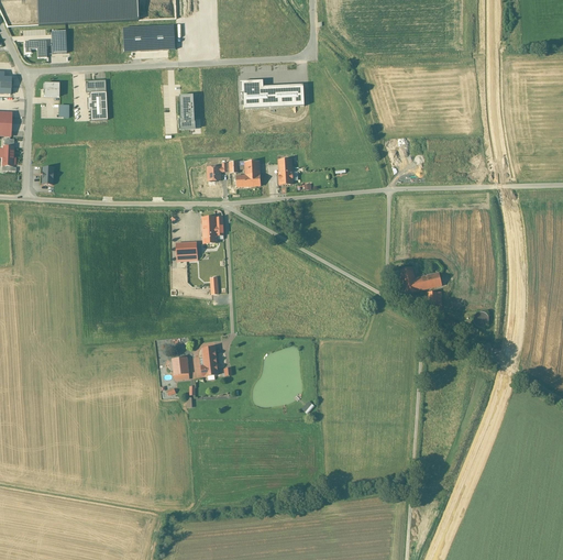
[(52,50),(66,48),(65,28),(51,28),(52,50)]
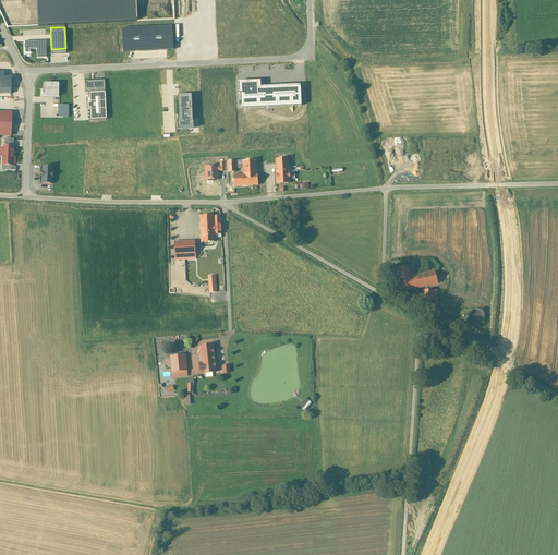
[(105,77),(84,79),(85,89),(88,89),(105,88),(105,77)]
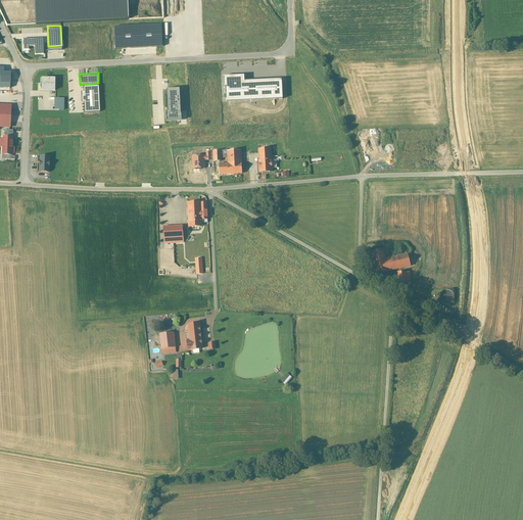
[(41,77),(41,89),(54,89),(54,77),(41,77)]
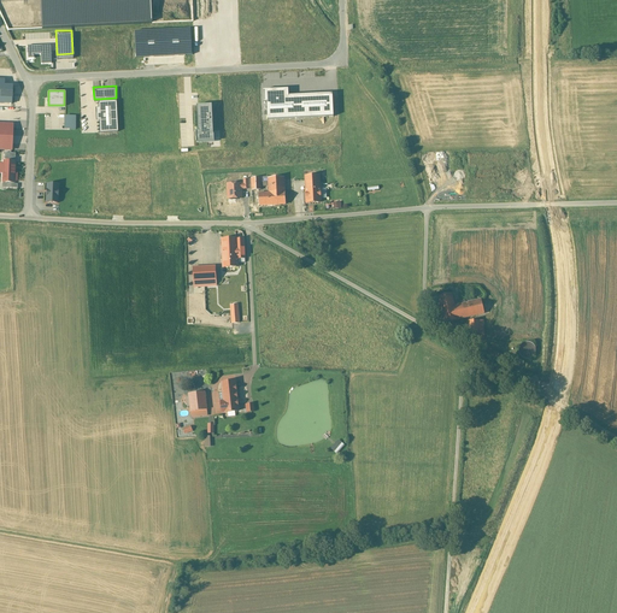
[(116,98),(98,99),(99,129),(117,129),(116,98)]
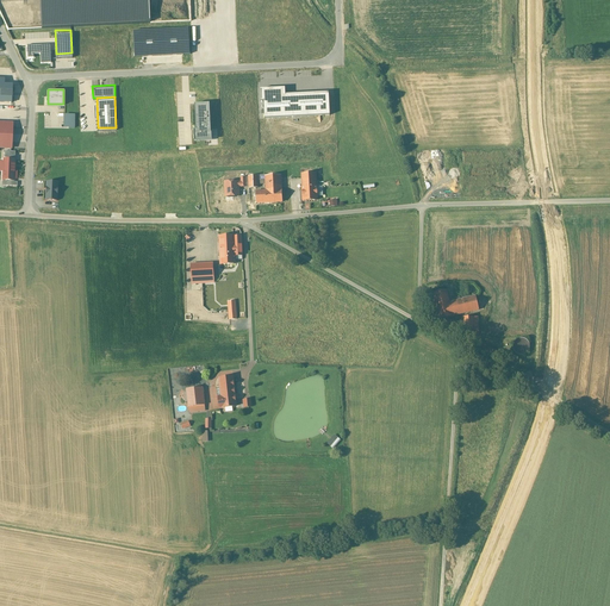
[(197,136),(211,135),(210,98),(195,98),(197,136)]
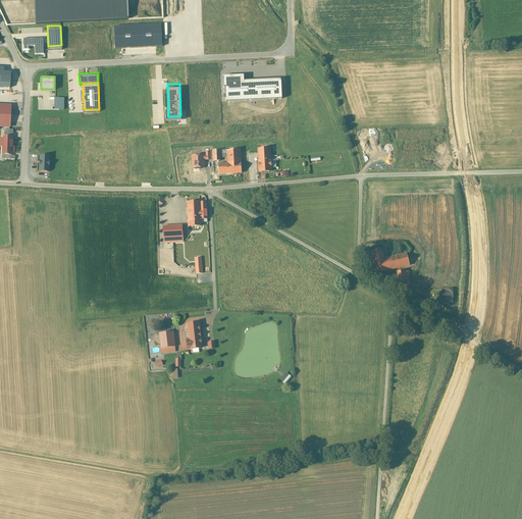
[(64,96),(54,96),(54,108),(64,108),(64,96)]
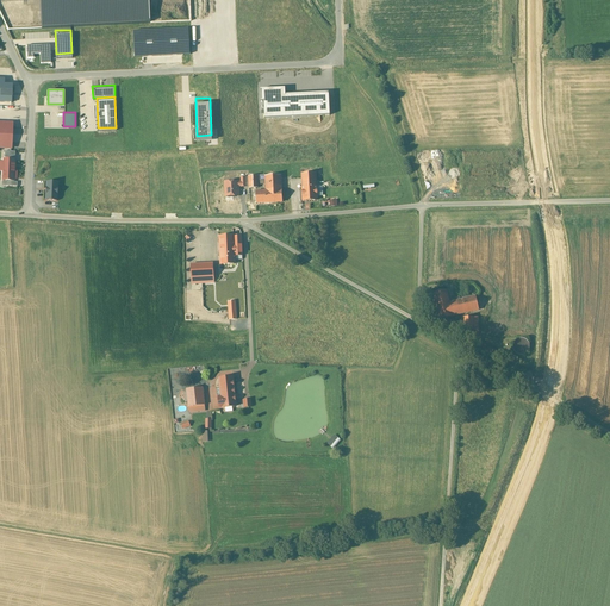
[(0,120),(0,144),(12,145),(13,122),(0,120)]
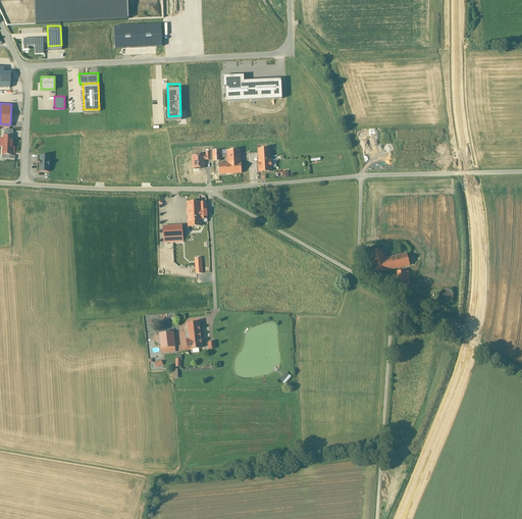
[(12,135),(2,134),(2,137),(1,137),(0,144),(2,144),(1,152),(12,152),(12,150),(14,151),(14,143),(12,143),(12,135)]
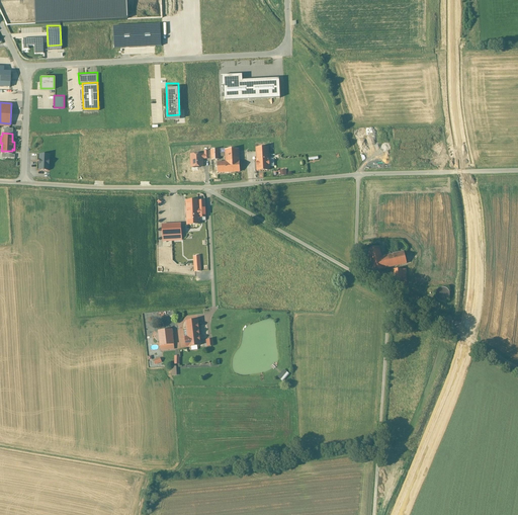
[(256,145),(257,156),(269,156),(268,144),(256,145)]
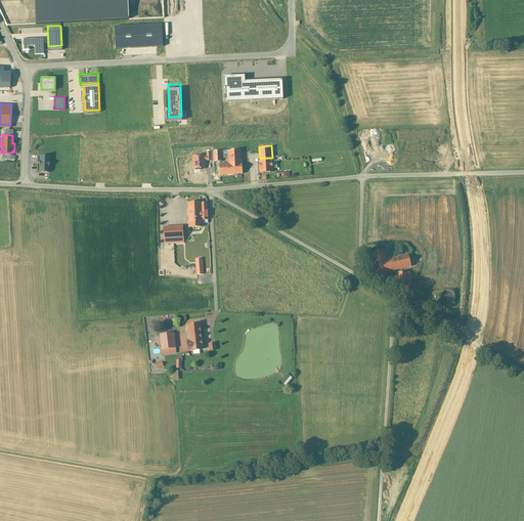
[(227,150),(221,152),(221,156),(228,155),(228,161),(219,162),(220,172),(243,171),(242,147),(228,148),(227,150)]
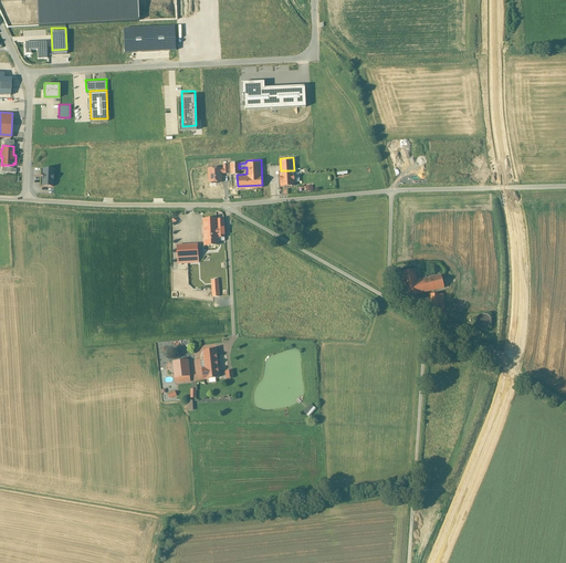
[(240,171),(239,168),(239,164),(239,160),(231,160),(231,171),(240,171)]
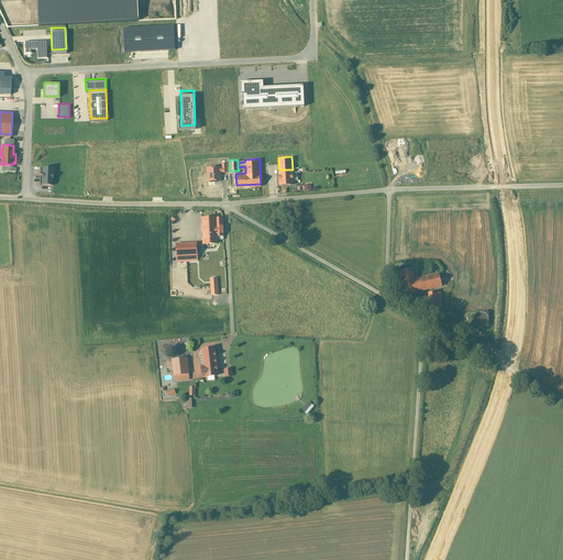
[(223,169),(222,164),(206,165),(206,177),(214,177),(214,180),(220,180),(220,174),(221,174),(221,169),(223,169)]
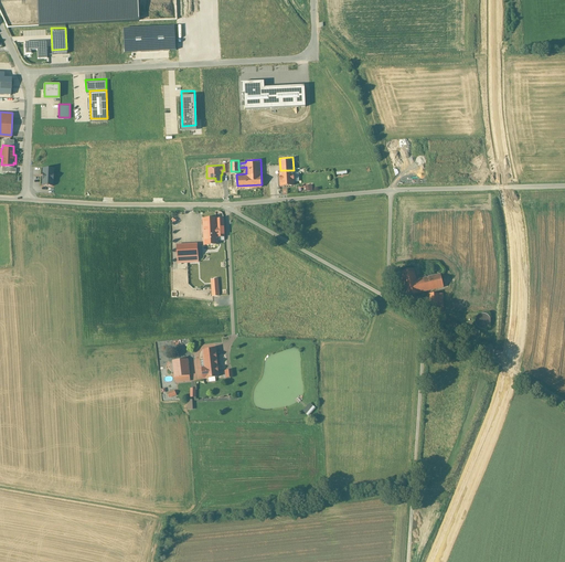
[(42,167),(41,184),(52,184),(53,167),(42,167)]
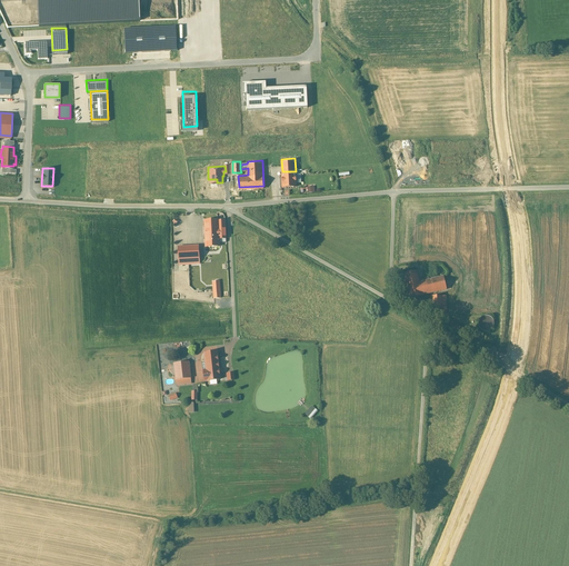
[(296,184),(296,171),(282,171),(282,185),(296,184)]
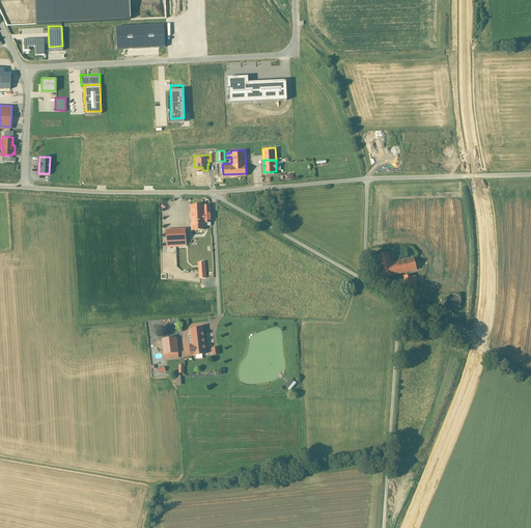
[(210,202),(191,203),(192,227),(205,226),(204,220),(211,220),(210,202)]
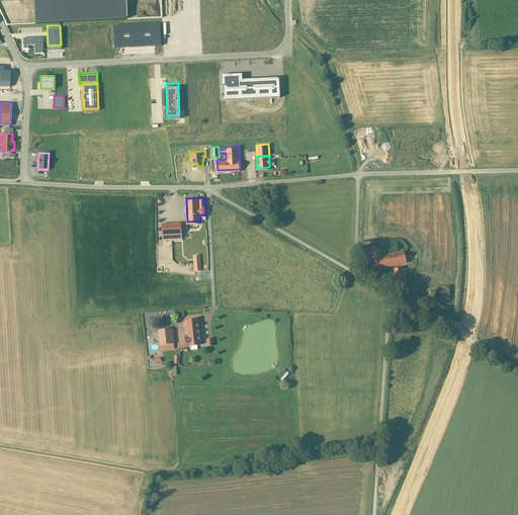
[(182,255),(180,222),(162,222),(163,239),(171,238),(171,256),(182,255)]
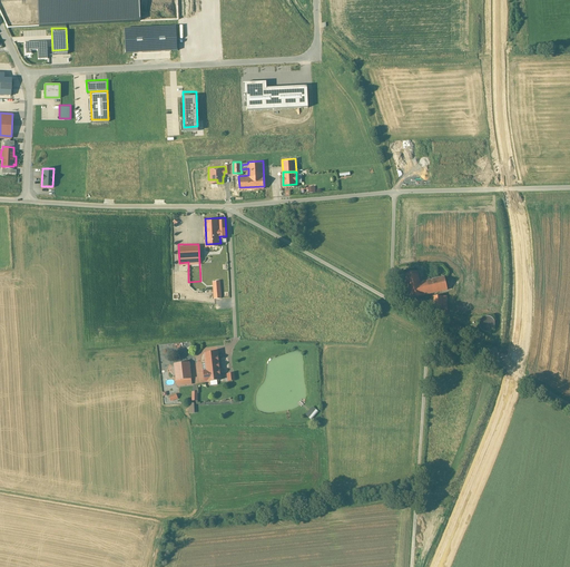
[(226,253),(213,254),(214,265),(227,264),(226,253)]
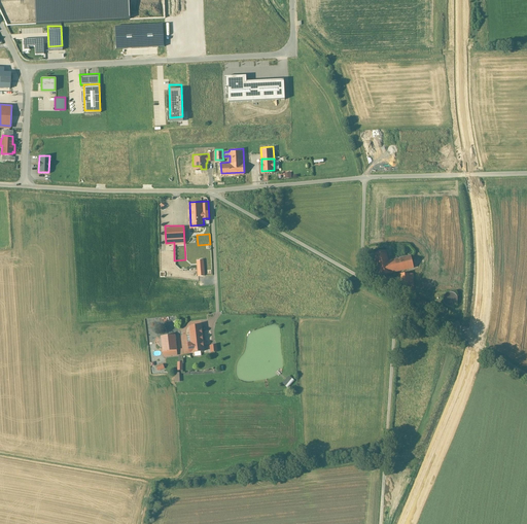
[(374,250),(378,269),(382,268),(381,264),(389,262),(388,258),(386,248),(374,250)]
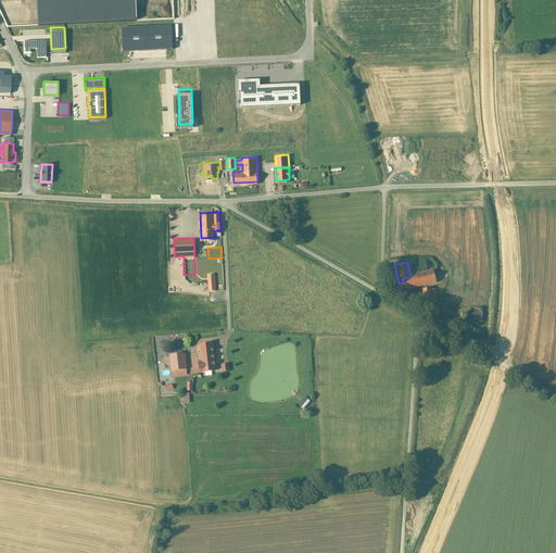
[(433,267),(409,273),(411,276),(402,278),(403,283),(399,284),(401,288),(437,280),(433,267)]
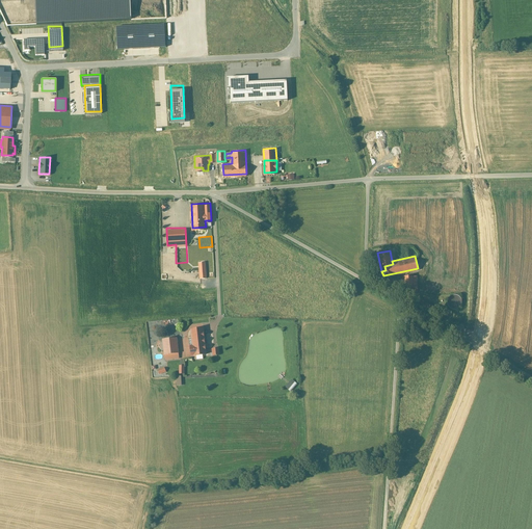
[(405,296),(417,296),(417,273),(403,273),(403,276),(401,276),(401,280),(404,280),(403,293),(405,292),(405,296)]
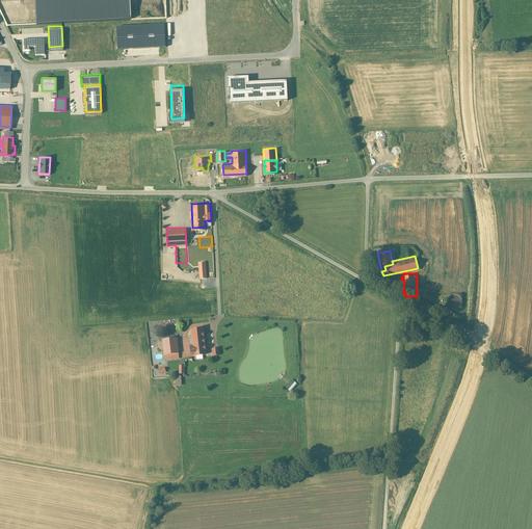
[(456,292),(454,292),(452,292),(450,293),(449,295),(448,297),(447,299),(448,301),(449,303),(451,306),(453,307),(455,307),(458,306),(459,303),(461,301),(461,299),(461,297),(460,295),(458,293),(456,292)]
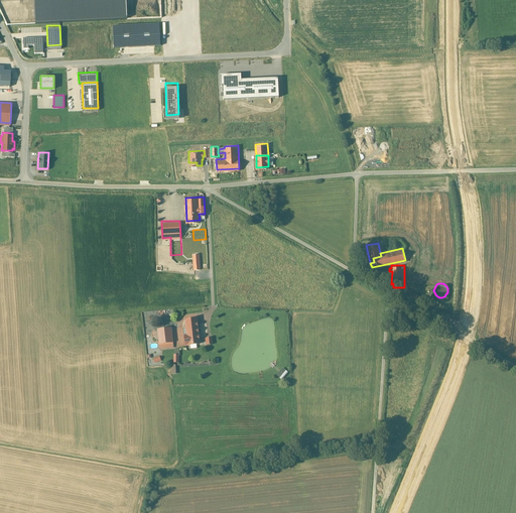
[(422,296),(406,287),(403,292),(419,301),(422,296)]
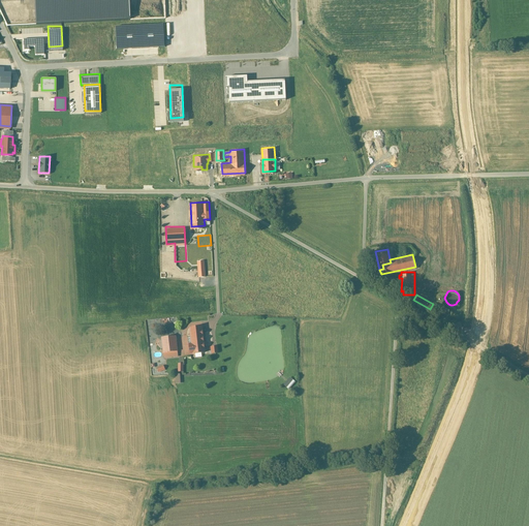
[(190,325),(191,341),(193,350),(205,349),(201,323),(190,325)]
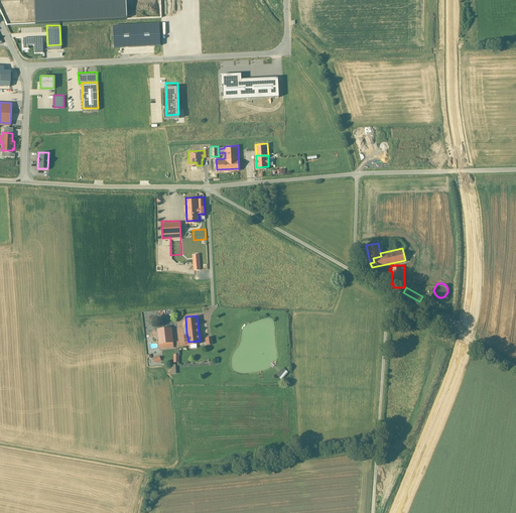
[(159,337),(159,342),(172,340),(171,326),(158,327),(157,329),(156,330),(157,337),(159,337)]
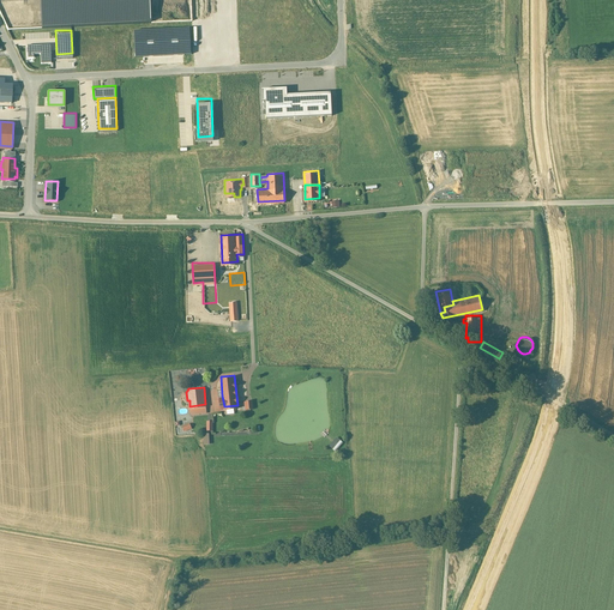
[(337,447),(344,439),(338,433),(330,442),(337,447)]
